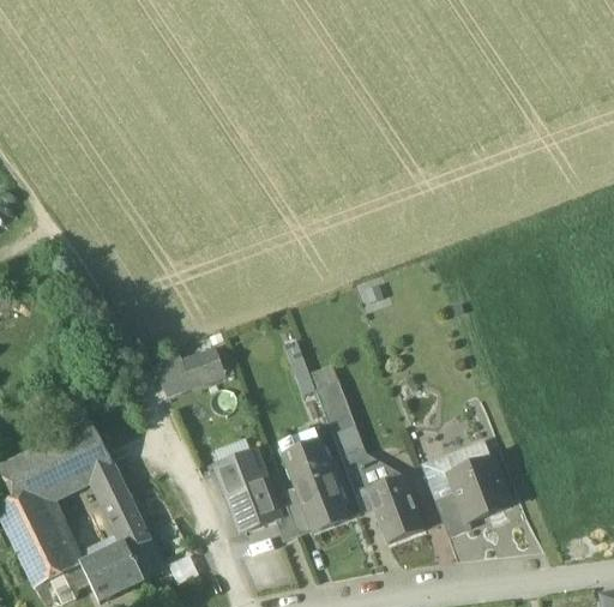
[(298,338),(287,343),(302,391),(314,386),(309,371),(298,338)]
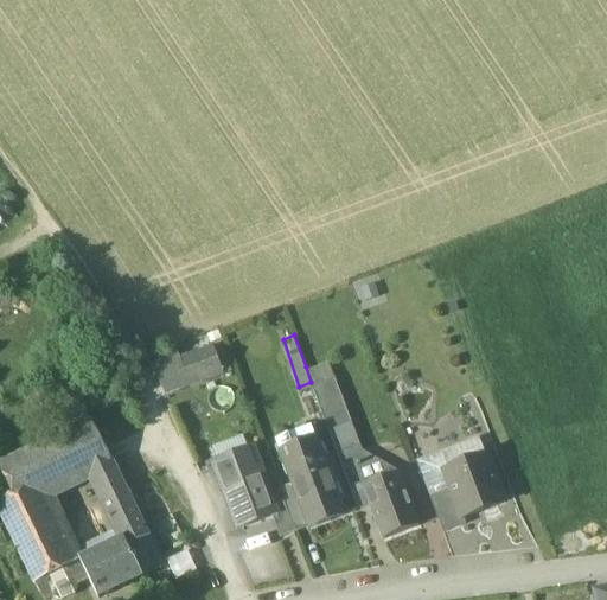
[(212,343),(180,355),(191,382),(222,370),(212,343)]
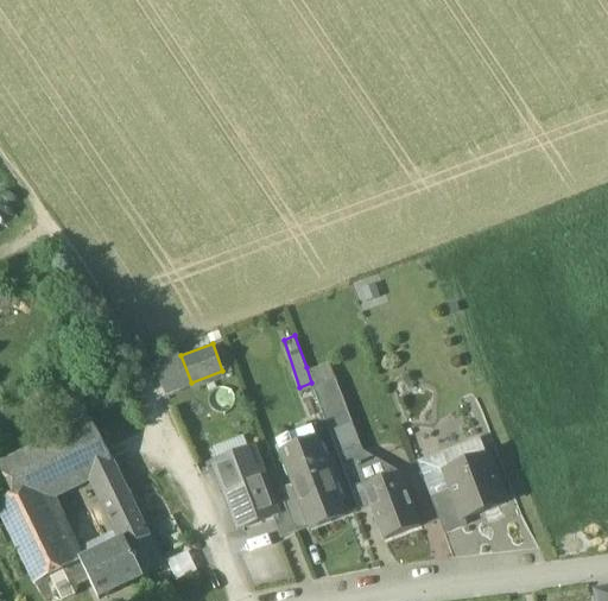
[(329,359),(306,367),(311,383),(335,373),(329,359)]
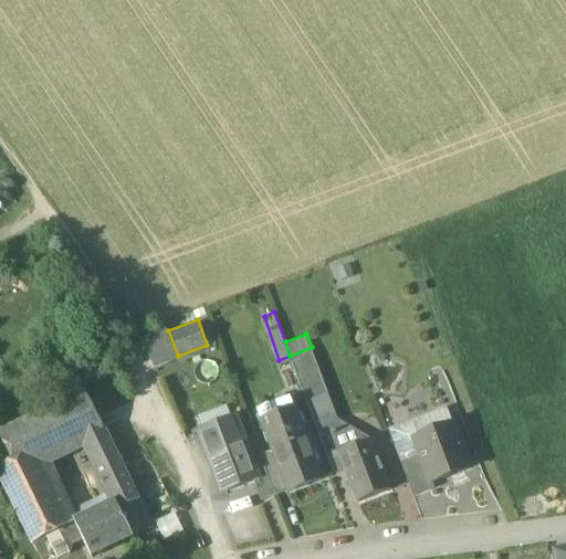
[(312,347),(290,356),(296,373),(318,365),(312,347)]
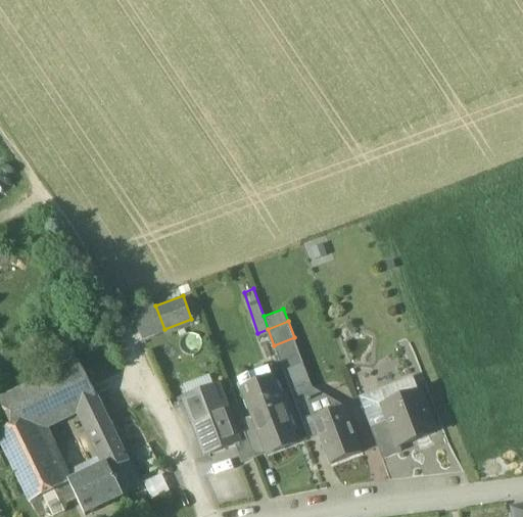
[(294,337),(274,345),(282,367),(302,360),(294,337)]
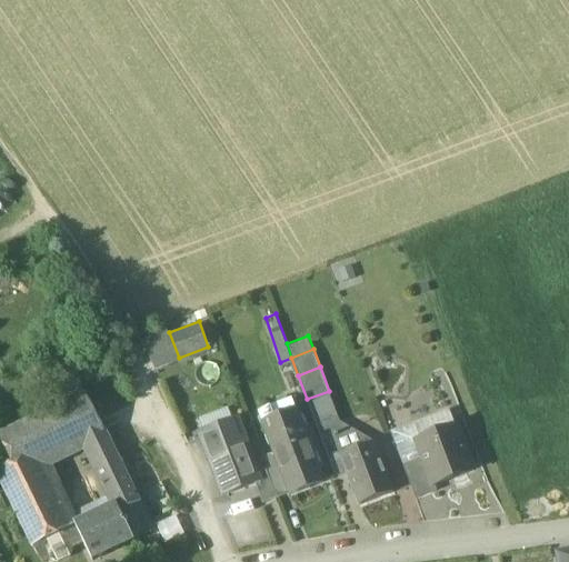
[(87,390),(20,422),(38,460),(40,459),(85,438),(105,428),(87,390)]
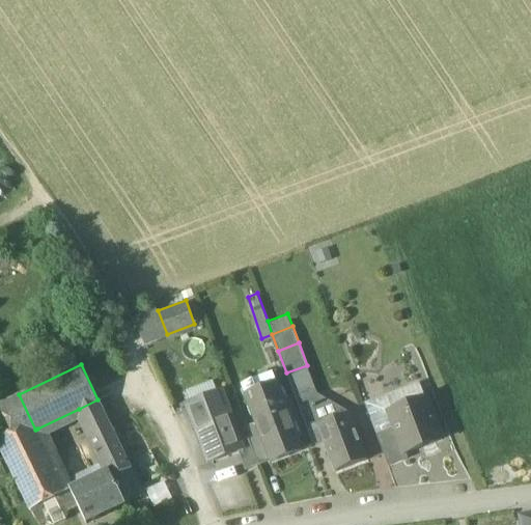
[(307,365),(286,372),(296,397),(308,394),(316,390),(307,365)]
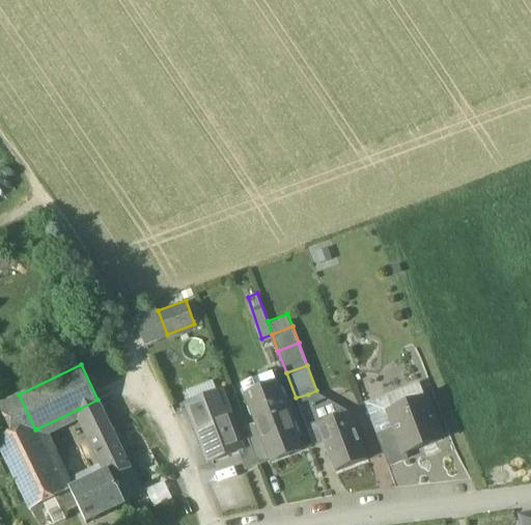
[(271,458),(301,447),(272,371),(243,383),(257,420),(271,458)]
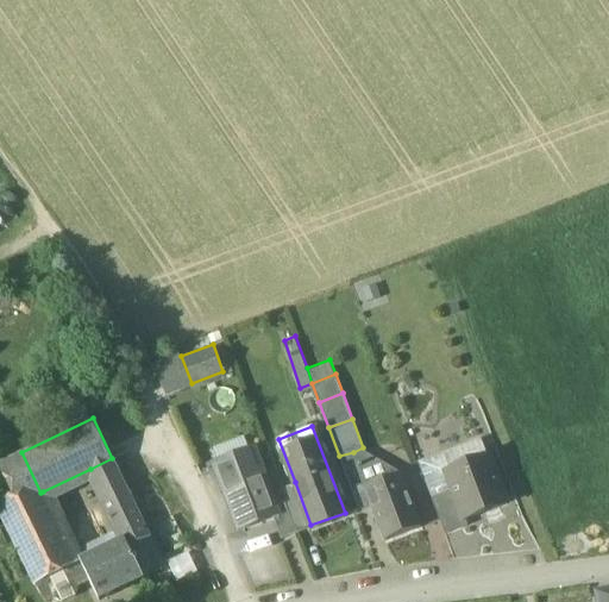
[(446,468),(488,452),(481,436),(419,461),(432,494),(453,486),(446,468)]
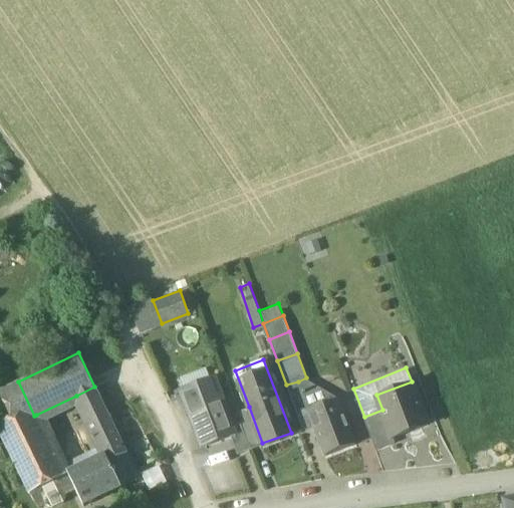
[(323,388),(306,377),(298,382),(307,408),(327,400),(323,388)]
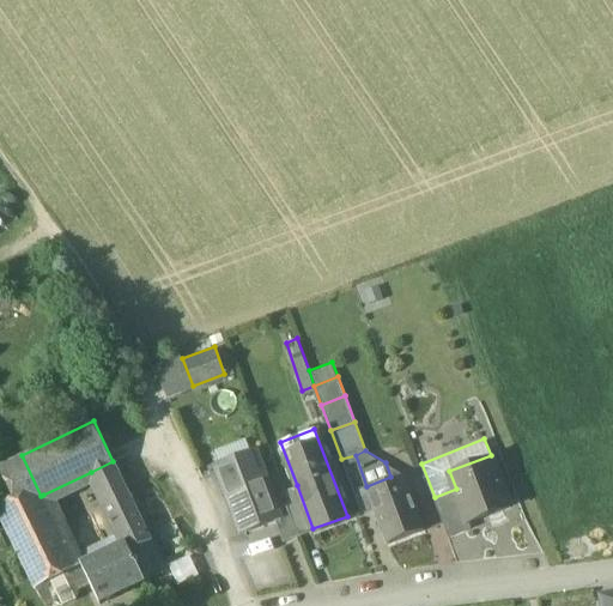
[(273,507),(254,453),(216,466),(226,495),(229,495),(241,528),(274,516),(277,516),(273,507)]
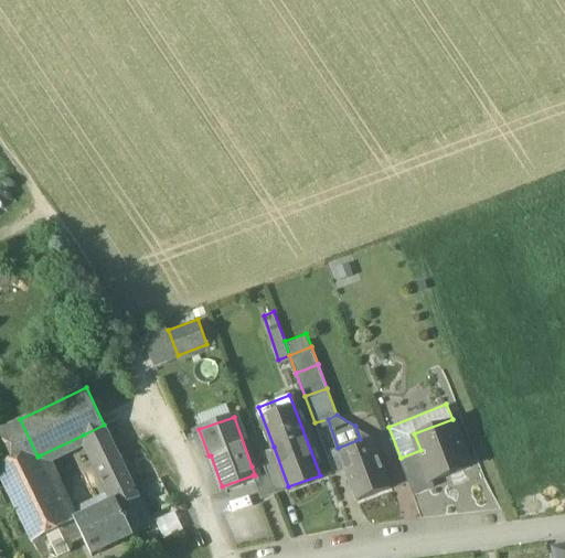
[(20,419),(0,428),(0,430),(12,455),(18,467),(38,457),(20,419)]
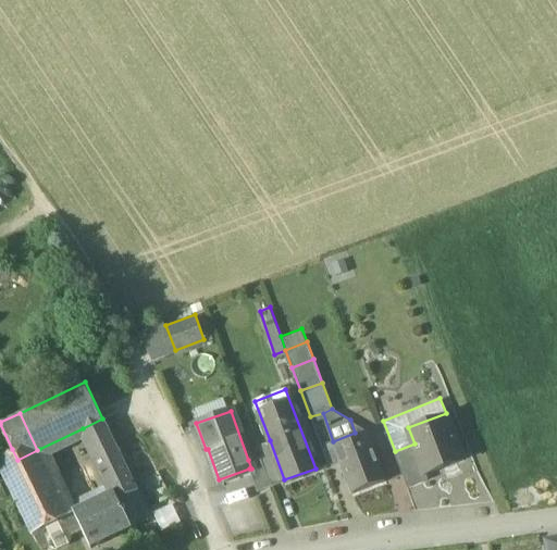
[(323,413),(310,416),(327,462),(339,458),(333,441),(323,413)]
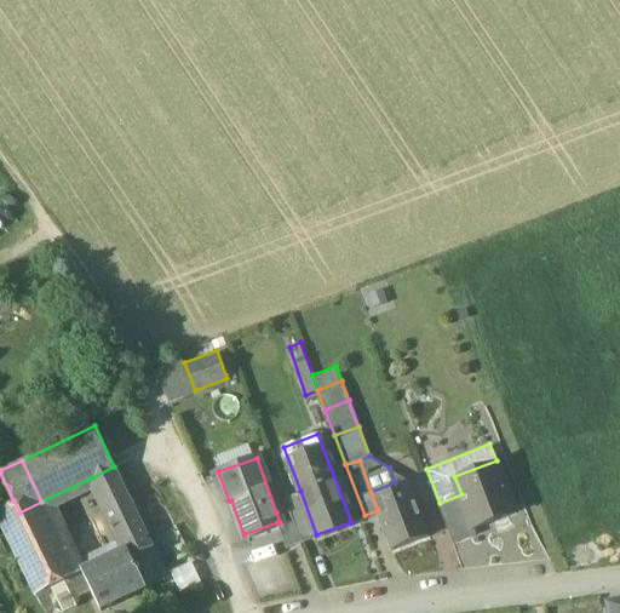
[(512,503),(497,460),(454,476),(461,494),(472,525),(474,523),(495,515),(494,510),(512,503)]
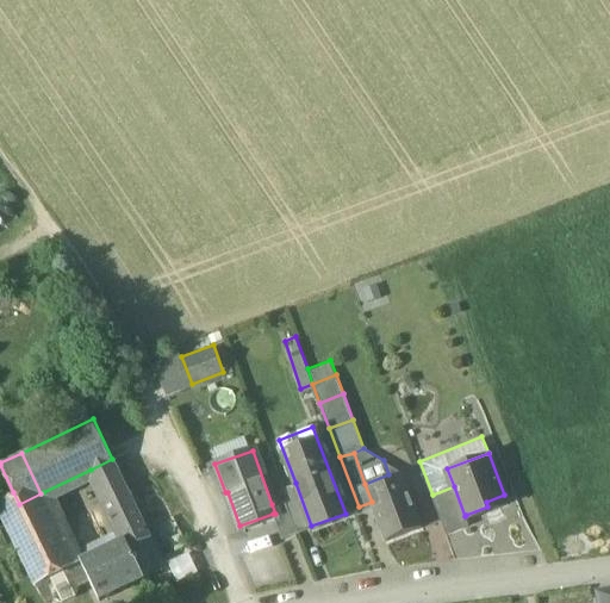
[(112,459),(91,470),(97,480),(118,471),(112,459)]
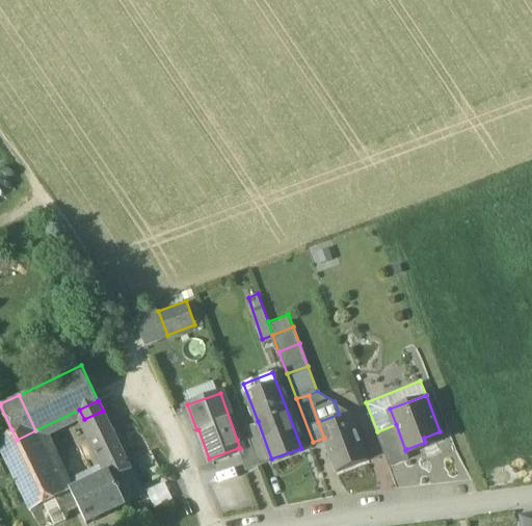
[(0,435),(11,429),(0,405),(0,435)]
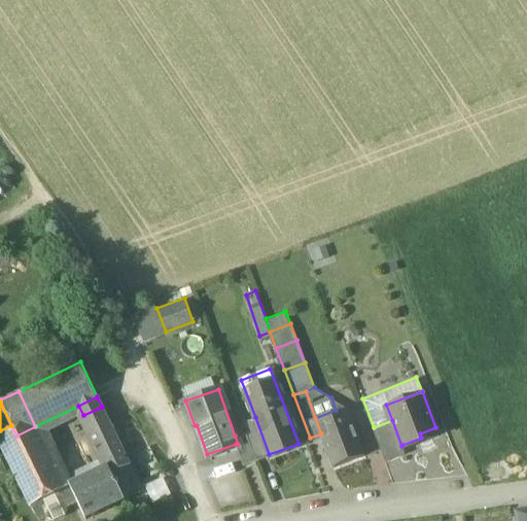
[(102,407),(83,415),(90,429),(108,420),(102,407)]
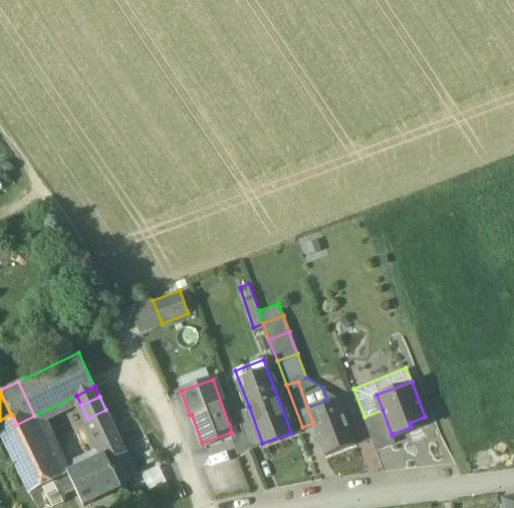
[(327,400),(307,408),(313,423),(324,453),(354,442),(337,397),(327,400)]
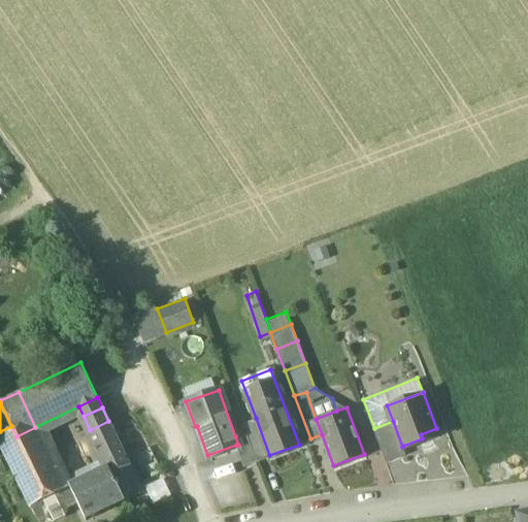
[(269,455),(256,418),(243,422),(248,432),(257,459),(269,455)]
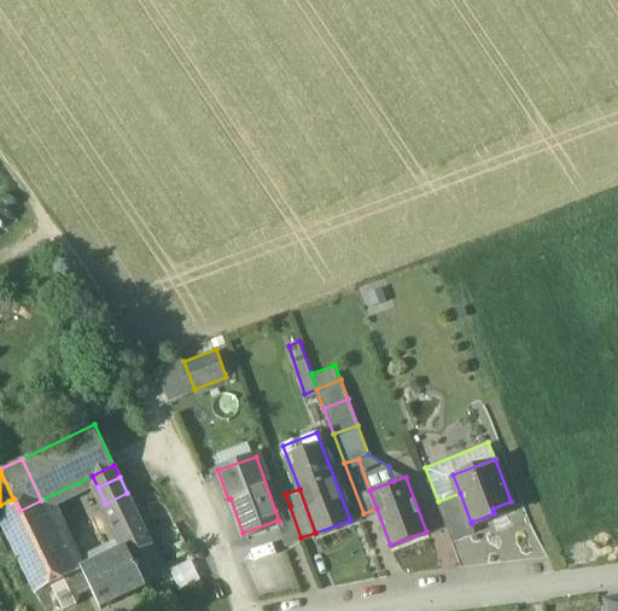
[(127,493),(105,504),(112,519),(134,508),(127,493)]
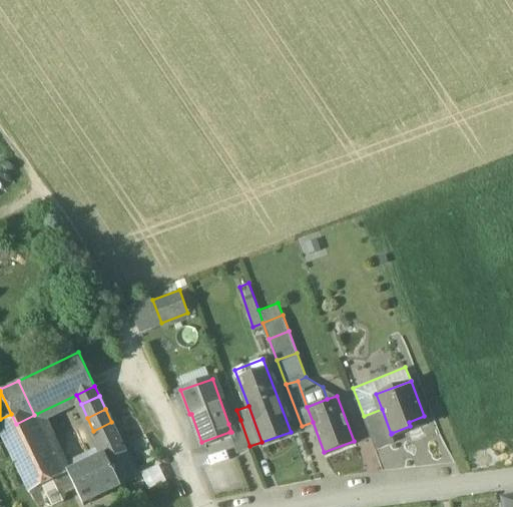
[(382,409),(364,416),(375,446),(394,439),(392,433),(391,434),(382,409)]
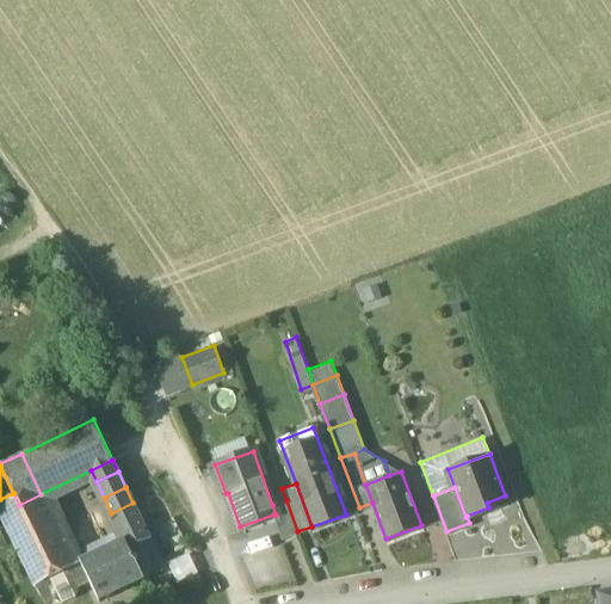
[(19,505),(13,493),(0,499),(0,511),(10,531),(51,511),(43,493),(41,494),(19,505)]
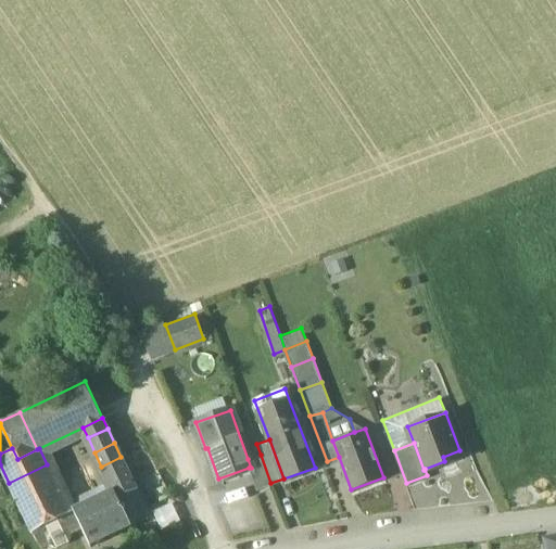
[(270,483),(261,455),(248,459),(251,468),(249,468),(256,488),(270,483)]
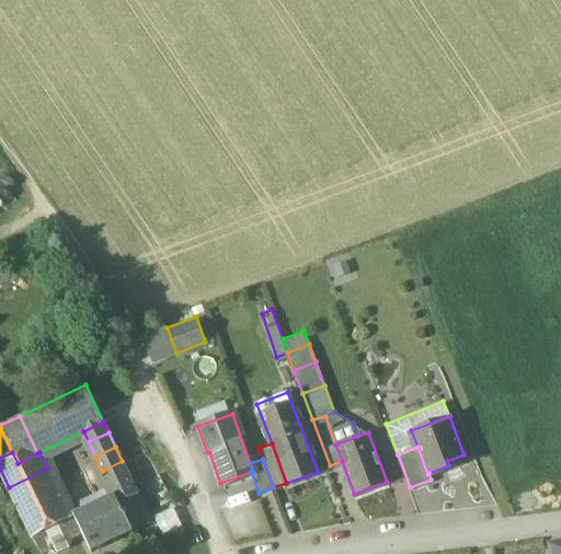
[(122,461),(102,471),(110,485),(113,494),(115,493),(118,501),(137,493),(122,461)]
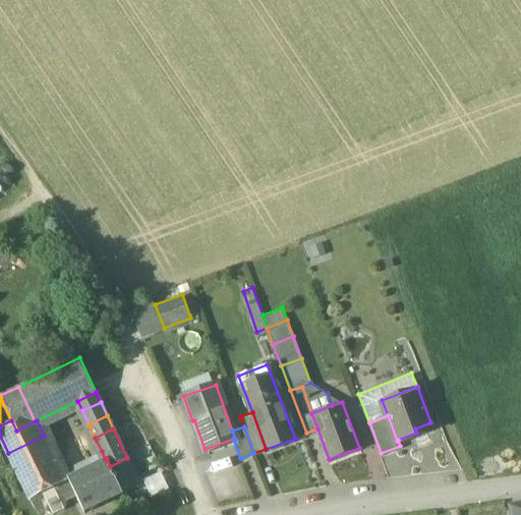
[(44,436),(8,453),(31,498),(38,494),(65,480),(44,436)]
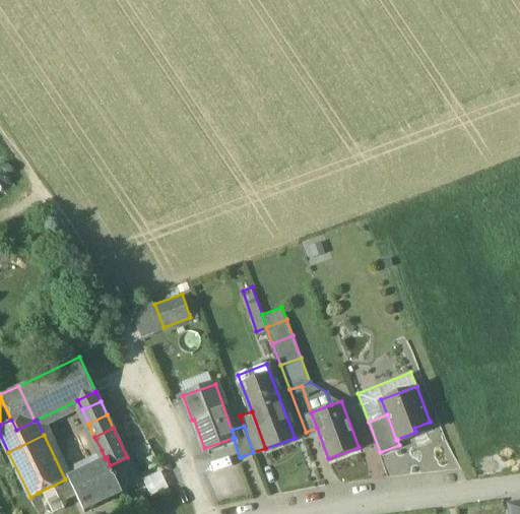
[(105,458),(102,450),(61,470),(64,477),(68,475),(72,484),(84,509),(123,491),(110,465),(107,457),(105,458)]
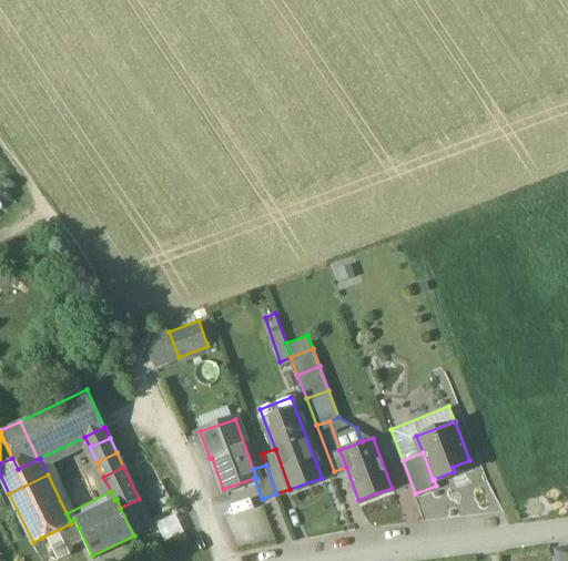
[(139,499),(120,508),(125,519),(144,510),(139,499)]
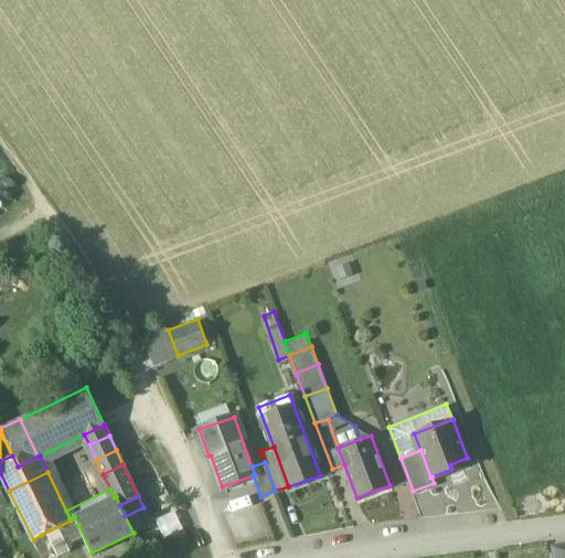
[(159,532),(179,523),(170,504),(150,514),(159,532)]
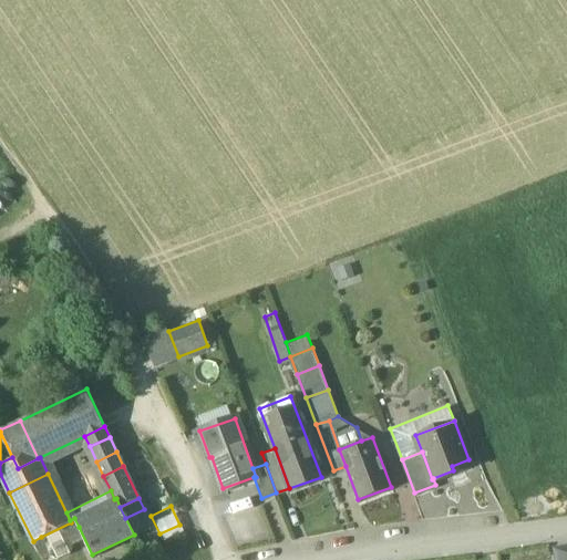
[(144,509),(125,518),(134,535),(152,526),(144,509)]
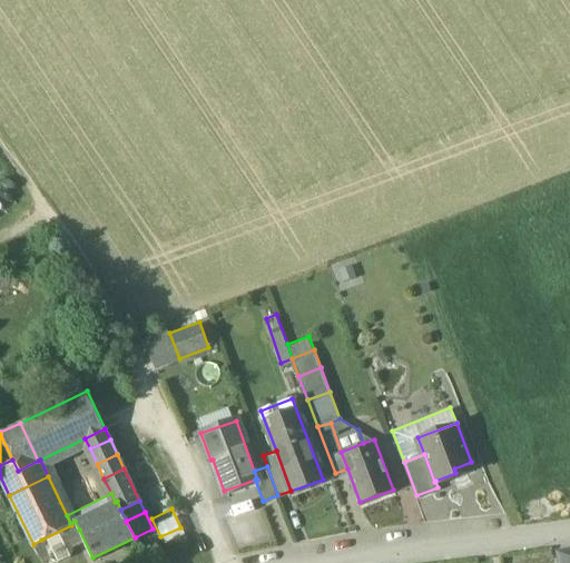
[(71,525),(41,540),(45,547),(79,530),(75,521),(70,523),(71,525)]
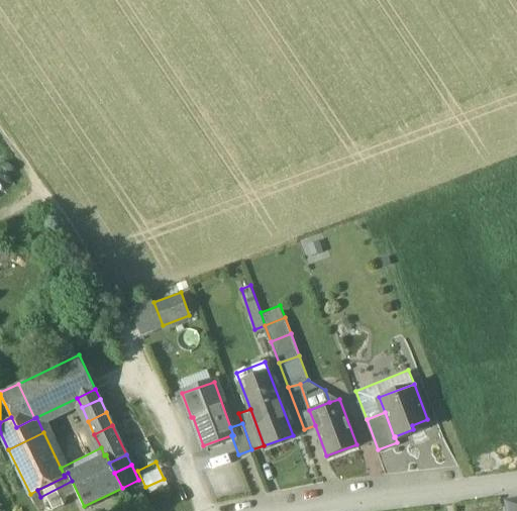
[(516,510),(516,497),(506,500),(507,510),(516,510)]
